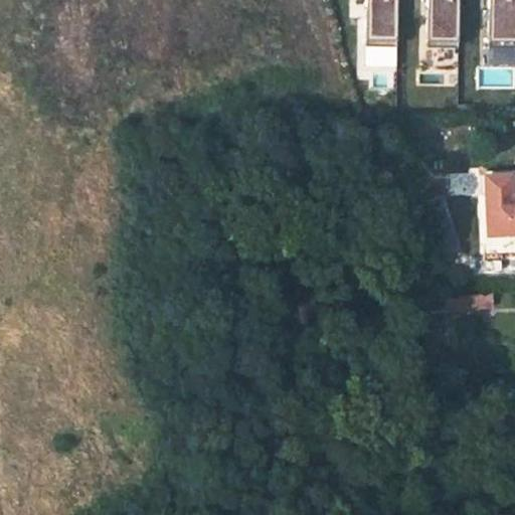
[(396,0),(364,0),(363,44),(396,45),(396,0)]
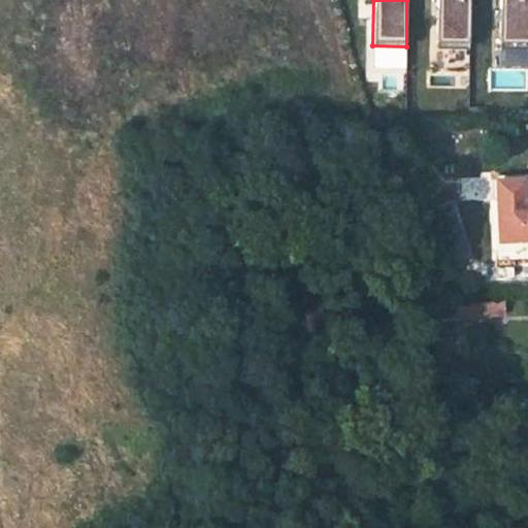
[(470,0),(437,0),(436,47),(469,48),(470,0)]
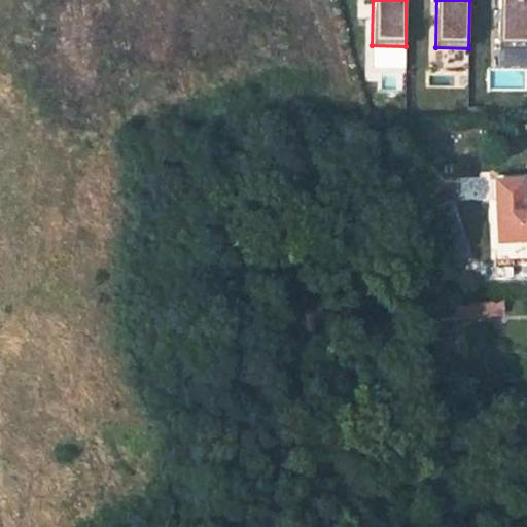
[(526,0),(499,0),(498,50),(526,50),(526,0)]
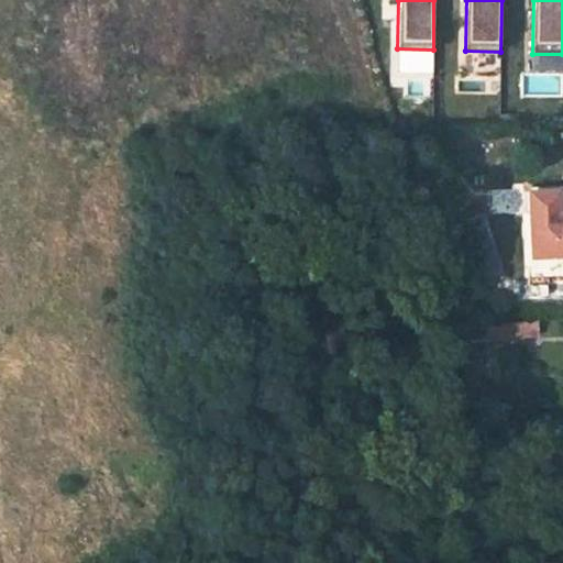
[(562,189),(527,191),(530,257),(562,255),(562,189)]
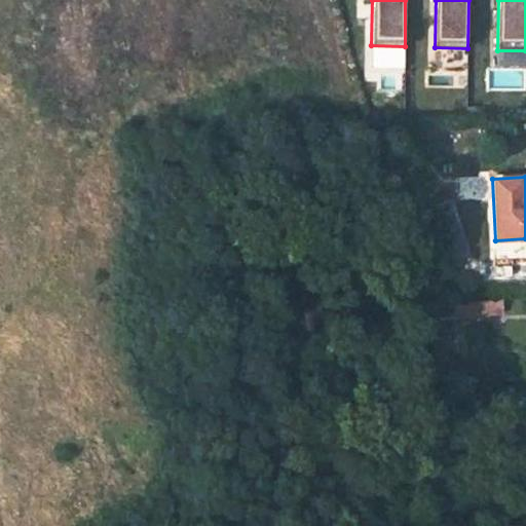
[(500,298),(454,303),(456,316),(487,310),(501,310),(500,298)]
